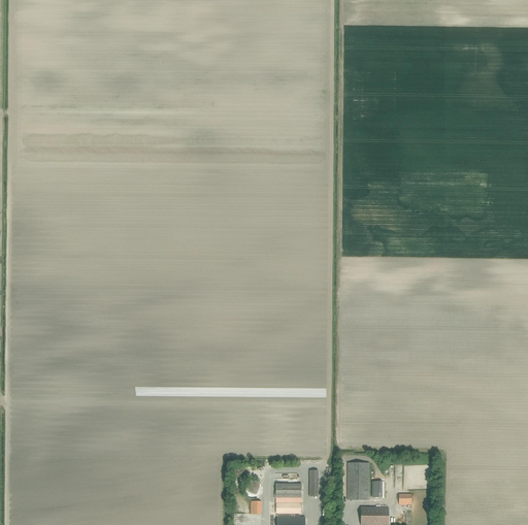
[(369,497),(369,460),(348,460),(347,497),(369,497)]
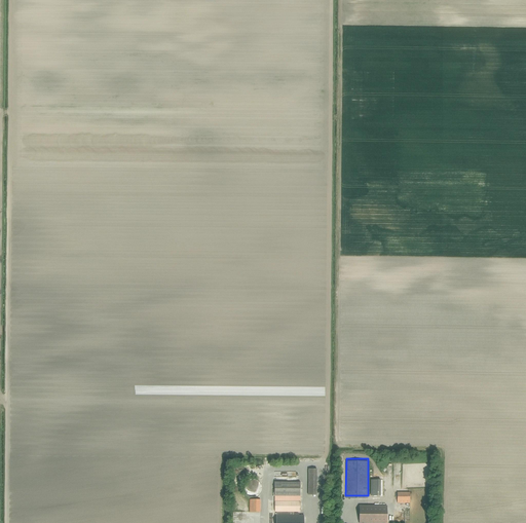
[(316,465),(308,465),(308,492),(316,492),(316,465)]
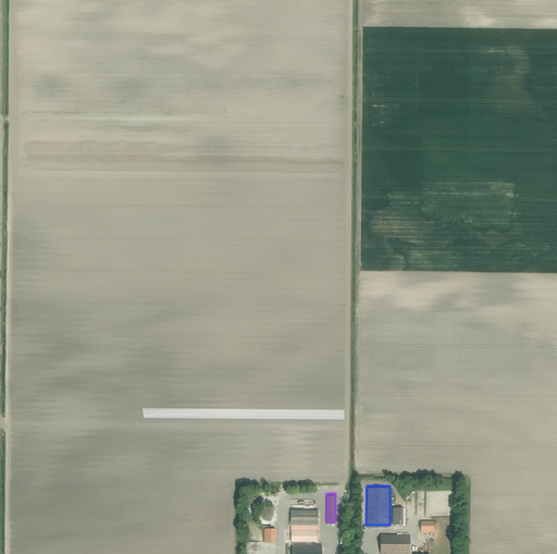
[(403,521),(403,505),(393,505),(393,521),(403,521)]
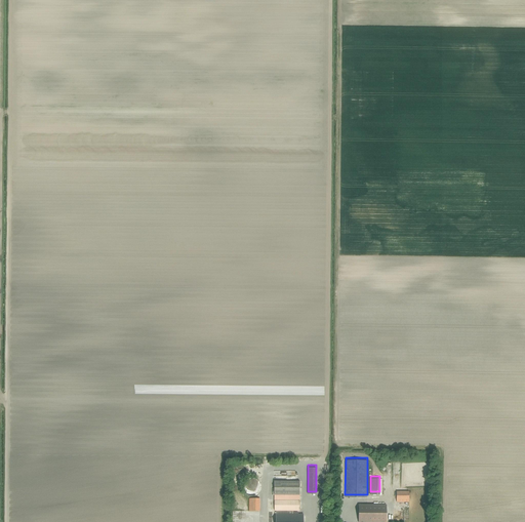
[(299,508),(299,499),(299,478),(275,478),(274,508),(276,508),(275,521),(303,521),(304,512),(293,512),(293,508),(299,508)]
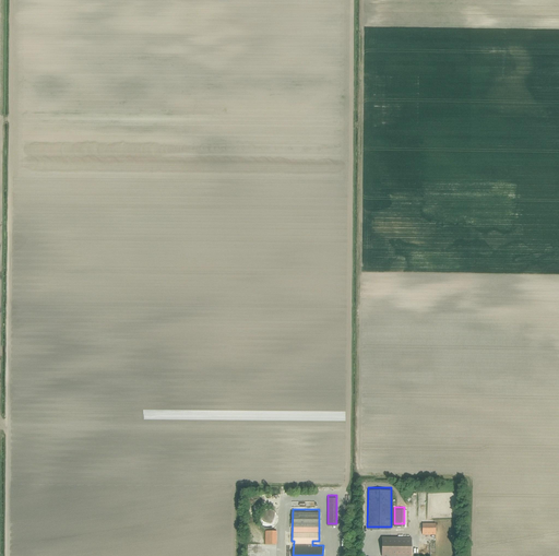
[(436,532),(436,520),(421,520),(421,532),(436,532)]
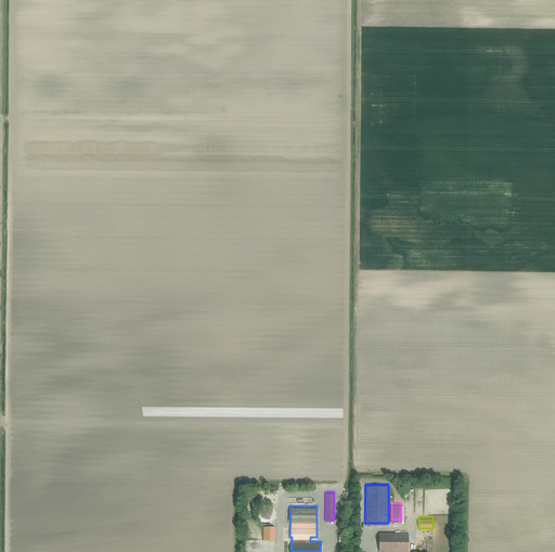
[(274,537),(274,524),(263,524),(263,529),(263,535),(263,537),(274,537)]
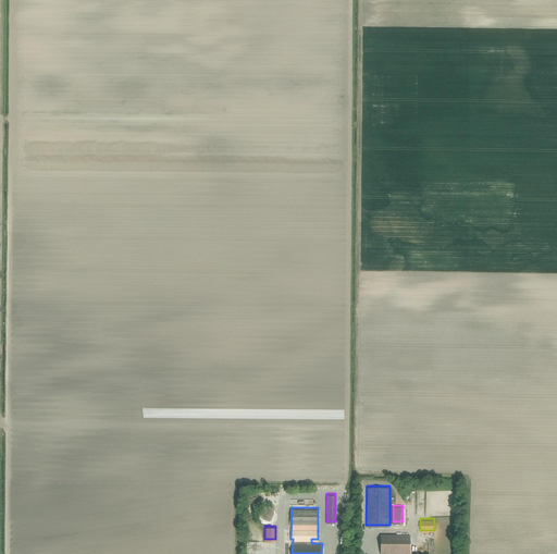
[(409,532),(381,532),(381,552),(382,552),(382,553),(386,553),(387,552),(409,552),(409,532)]
